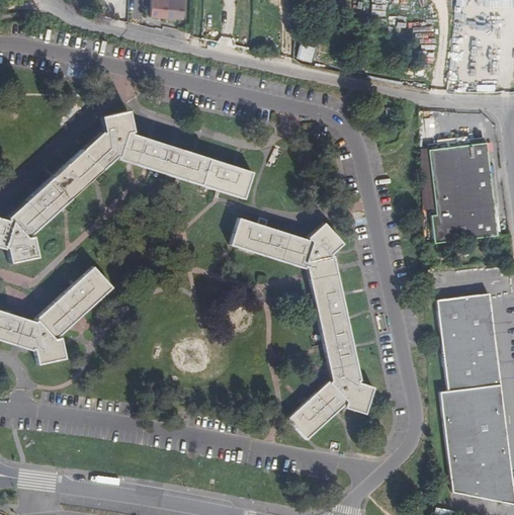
[(154,0),(153,13),(185,16),(187,0),(154,0)]
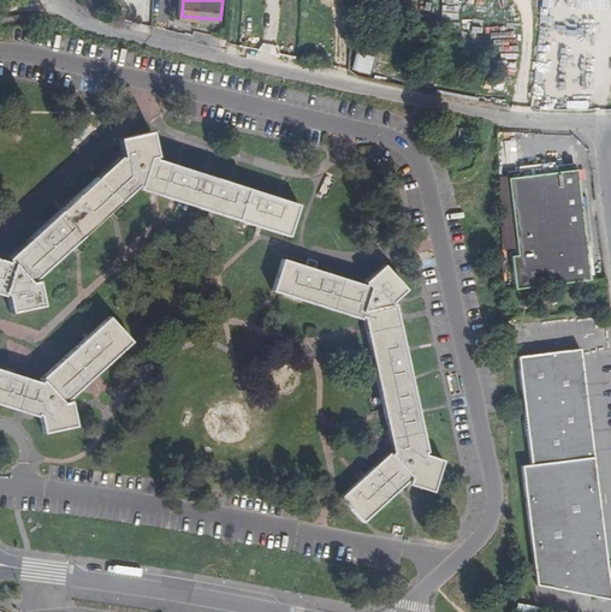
[(374,71),(379,53),(361,48),(355,66),(374,71)]
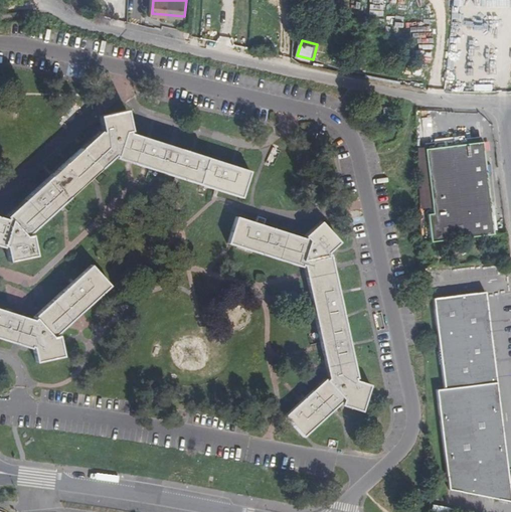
[(0,243),(6,246),(7,244),(9,245),(12,262),(39,256),(34,235),(32,235),(31,233),(120,154),(121,154),(121,157),(215,187),(221,189),(245,197),(253,171),(133,132),(132,130),(134,129),(130,109),(103,115),(107,132),(105,133),(104,132),(9,216),(11,218),(10,219),(0,215),(0,243)]
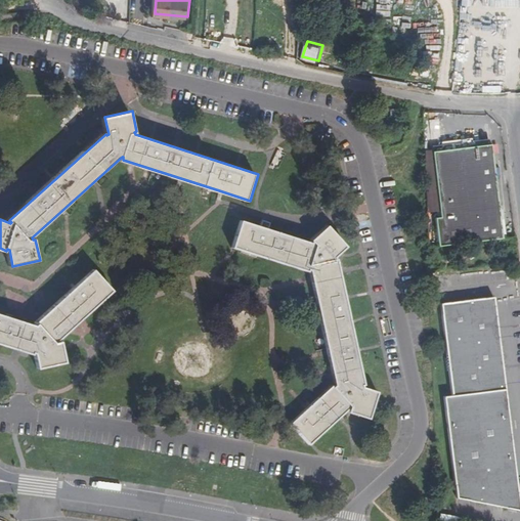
[(509,233),(497,139),(437,146),(438,157),(439,157),(443,183),(441,184),(443,199),(445,200),(445,212),(440,213),(443,242),(509,233)]
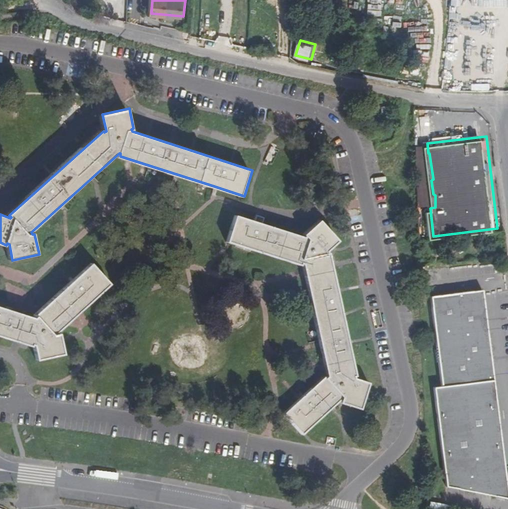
[(307,237),(238,215),(229,241),(301,264),(302,262),(304,262),(330,376),(328,377),(326,375),(286,412),(304,432),(308,429),(341,398),(343,399),(343,401),(364,408),(372,382),(356,377),(355,374),(357,374),(330,252),(328,253),(327,250),(339,239),(321,220),(307,234),(309,236),(307,237)]
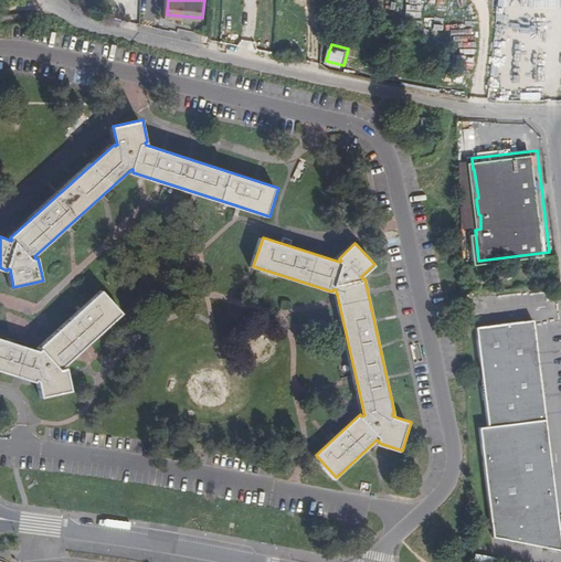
[(0,369),(27,378),(36,381),(38,379),(40,379),(43,396),(73,391),(70,378),(67,367),(66,368),(65,366),(94,339),(123,313),(104,290),(61,329),(40,348),(42,350),(40,350),(9,341),(0,337),(0,369)]
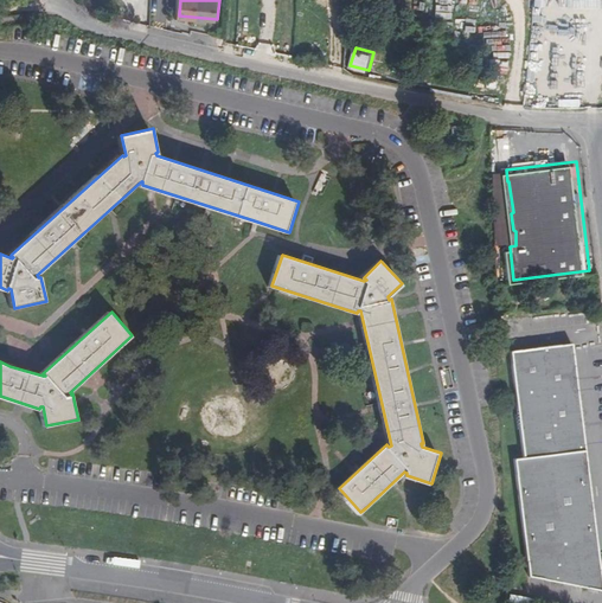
[(575,335),(513,345),(526,451),(517,451),(524,570),(601,584),(601,564),(575,335)]
